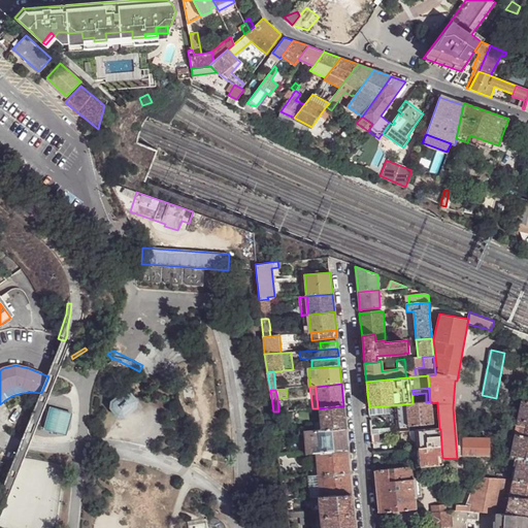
[(113,407),(118,414),(121,415),(125,416),(134,406),(135,402),(129,395),(125,395),(114,403),(113,407)]
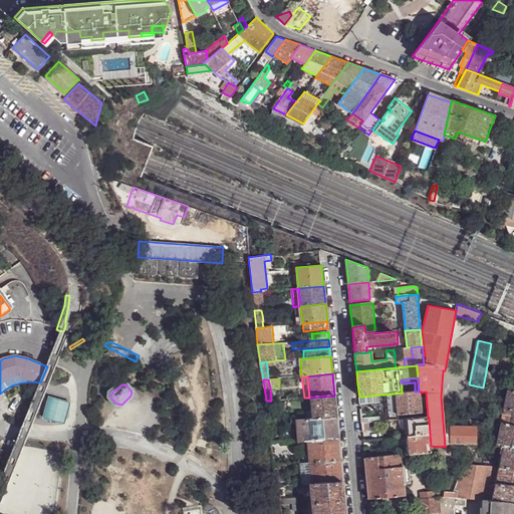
[(513,391),(507,391),(503,409),(513,411),(513,391)]
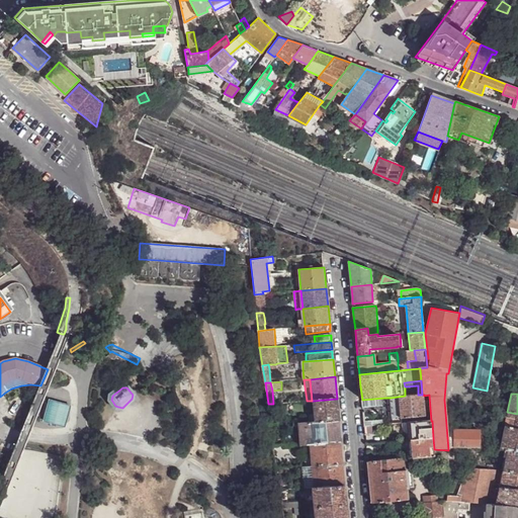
[(427,403),(425,403),(424,396),(424,395),(422,395),(418,395),(407,396),(405,396),(391,398),(393,420),(425,417),(425,410),(428,410),(427,403)]
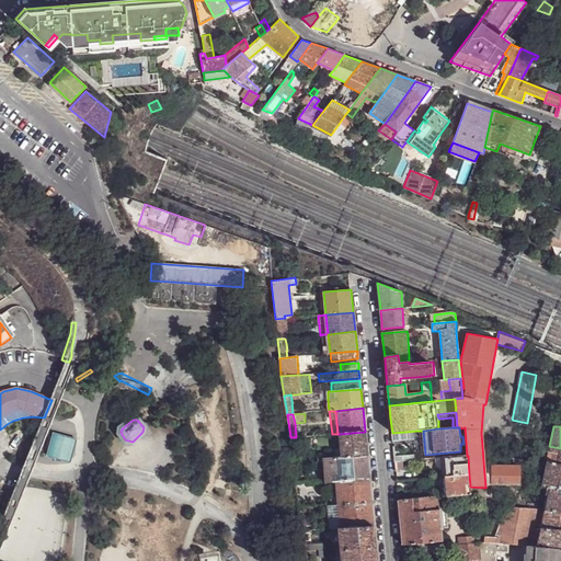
[(392,433),(392,443),(418,441),(418,431),(392,433)]
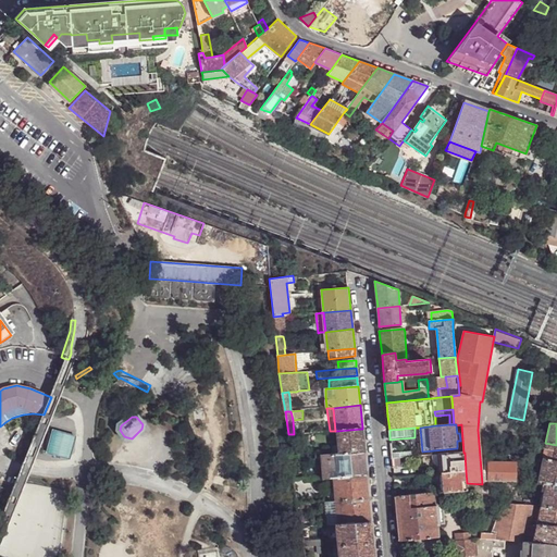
[(54,429),(48,450),(69,457),(76,435),(54,429)]
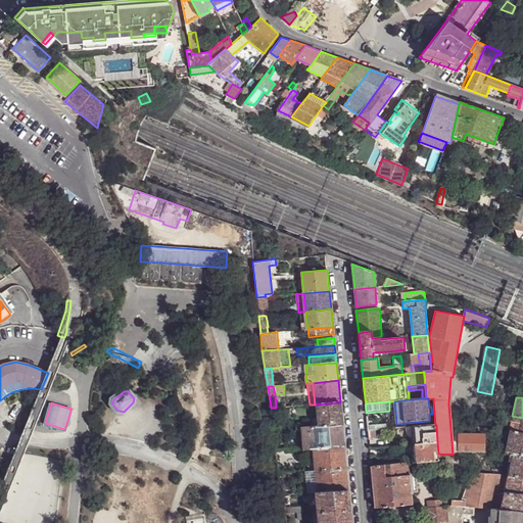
[(317,405),(319,426),(342,424),(341,415),(340,402),(317,405)]
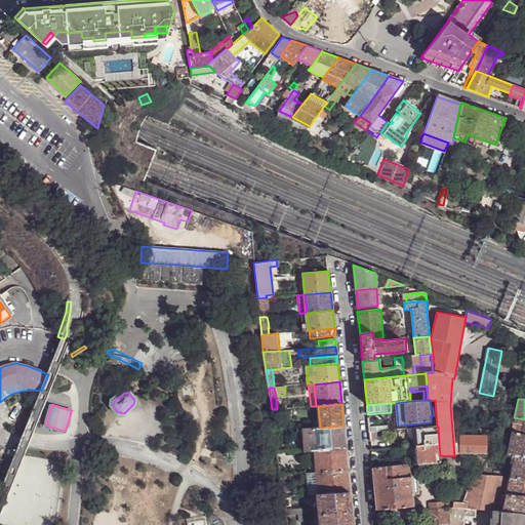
[(524,419),(514,417),(511,434),(524,436),(524,419)]
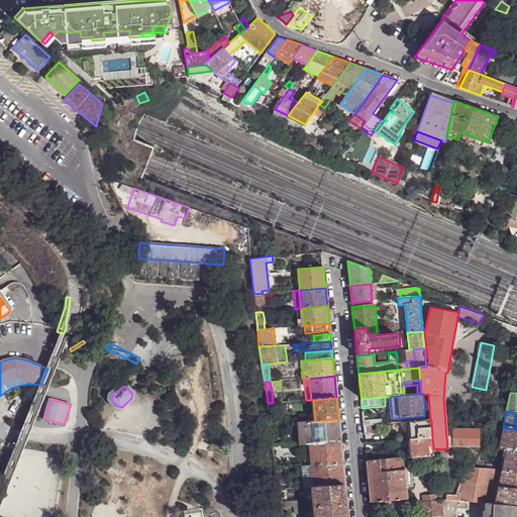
[(298,423),(300,444),(304,443),(311,443),(340,441),(338,429),(338,419),(315,421),(309,422),(298,423)]
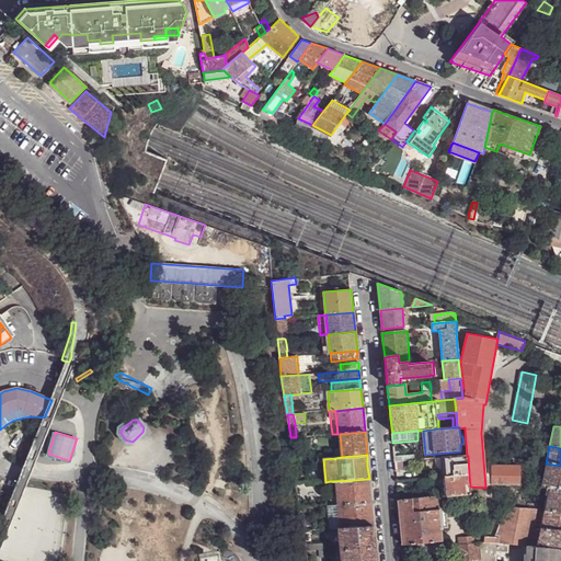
[(468,456),(467,456),(461,456),(443,458),(445,477),(469,474),(468,456)]
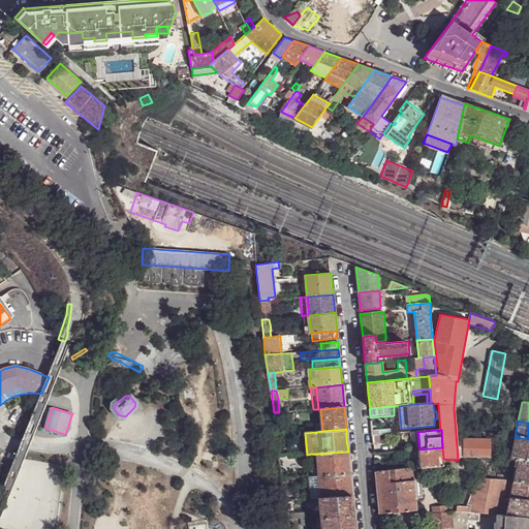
[(528,439),(515,437),(506,435),(500,461),(517,461),(528,461),(528,439)]
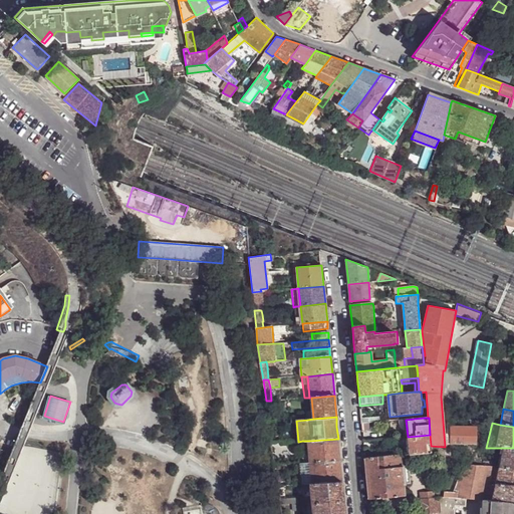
[(450,430),(450,447),(476,447),(476,429),(450,430)]
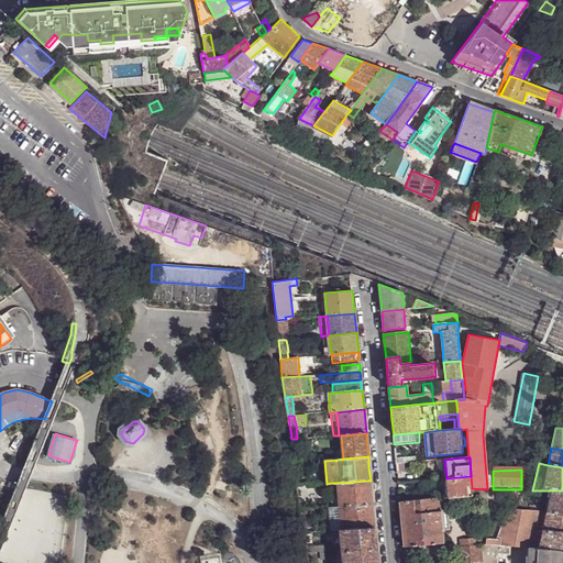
[(472,488),(471,476),(446,478),(448,494),(448,498),(453,498),(466,497),(473,496),(472,488)]
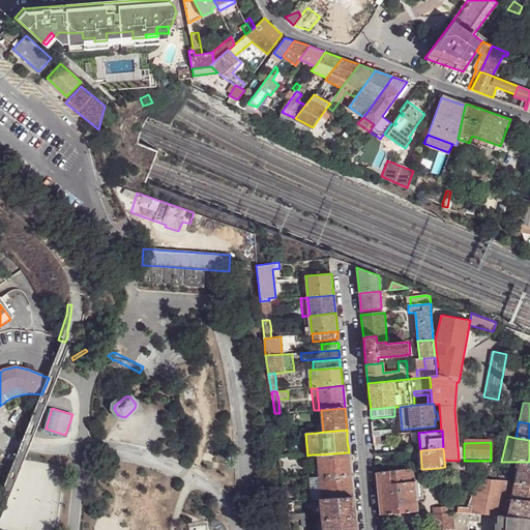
[(208,451),(206,458),(213,460),(214,454),(212,453),(212,452),(208,451)]
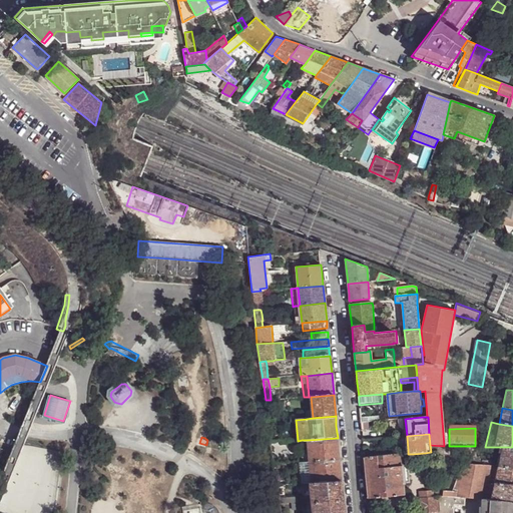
[(309,440),(310,462),(340,460),(339,450),(338,438),(309,440)]
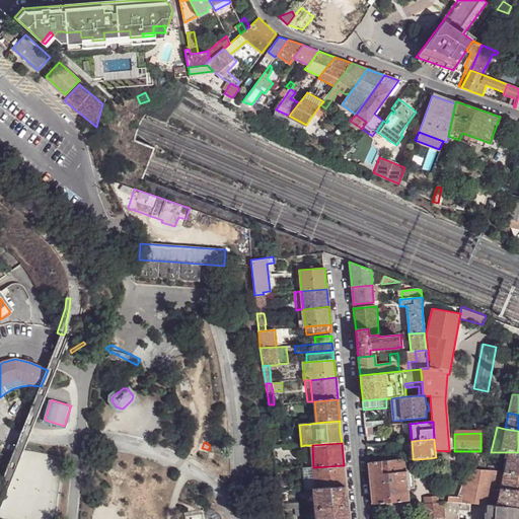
[(305,445),(307,467),(313,467),(312,445),(305,445)]
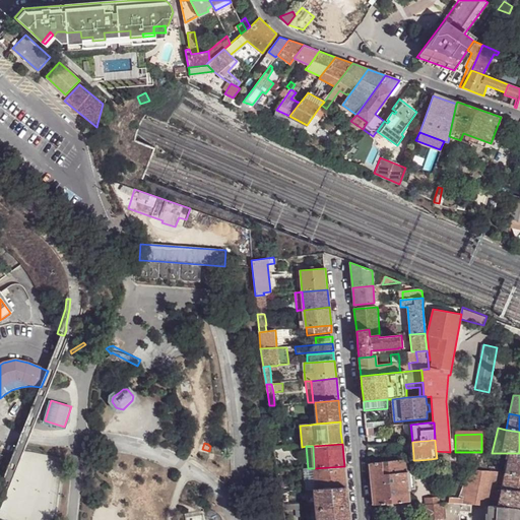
[(519,453),(508,453),(504,473),(519,473),(519,453)]
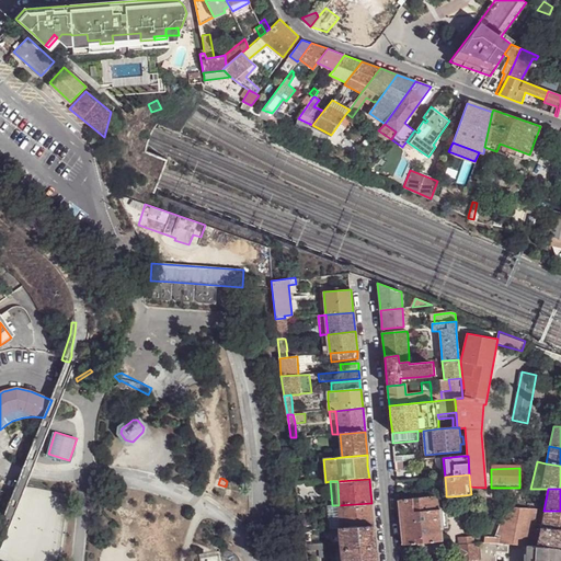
[(527,510),(523,493),(505,508),(507,508),(527,510)]
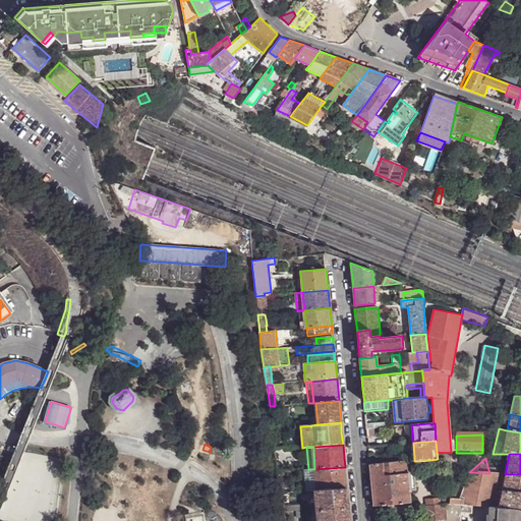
[(407,473),(406,462),(381,464),(370,465),(373,496),(374,507),(410,504),(409,491),(411,491),(411,490),(415,490),(414,474),(409,474),(409,472),(407,473)]
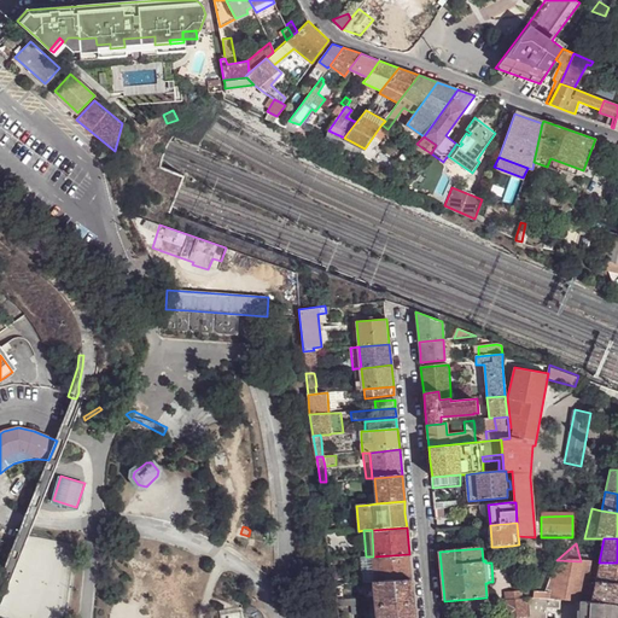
[(373,557),(375,582),(412,579),(410,566),(409,554),(373,557)]
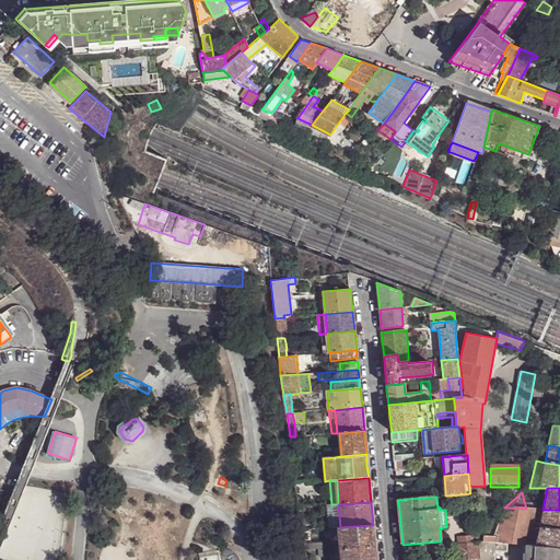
[(330,504),(333,527),(337,527),(340,527),(338,504),(331,504),(330,504)]
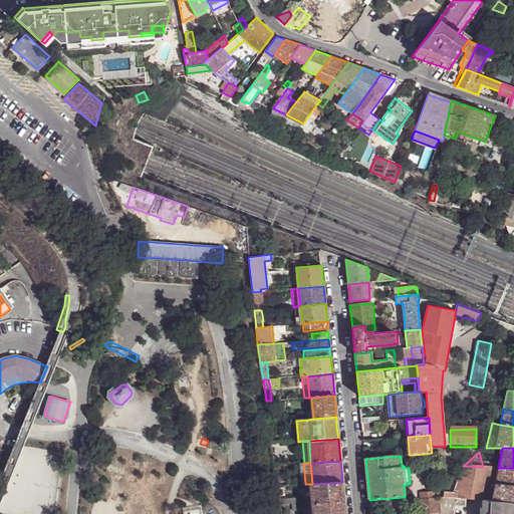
[(275,465),(277,483),(283,482),(281,464),(275,465)]
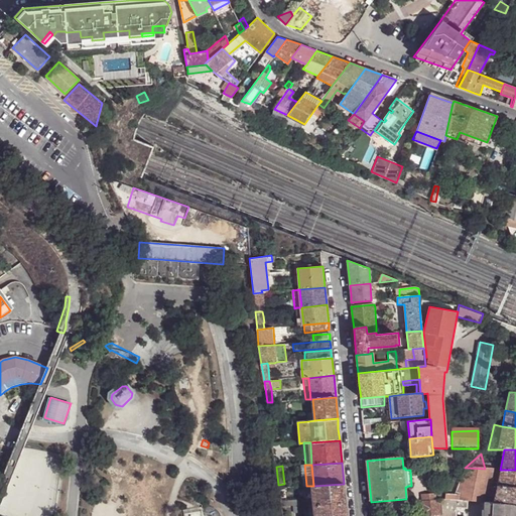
[(515,470),(500,470),(499,470),(487,469),(485,469),(467,468),(462,480),(456,497),(446,495),(445,500),(469,502),(487,503),(515,504),(515,470)]
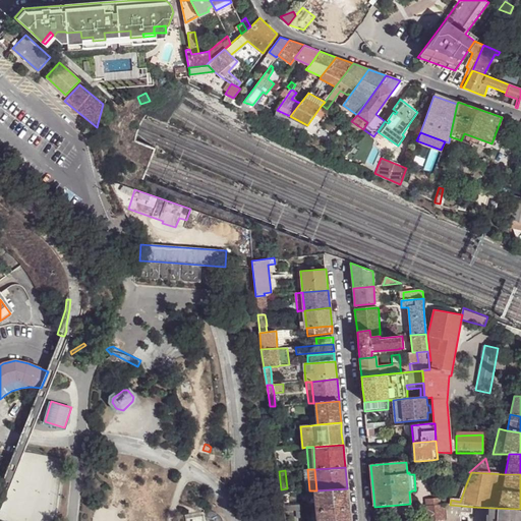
[(314,498),(315,510),(349,508),(348,499),(347,488),(316,490),(313,490),(314,498)]
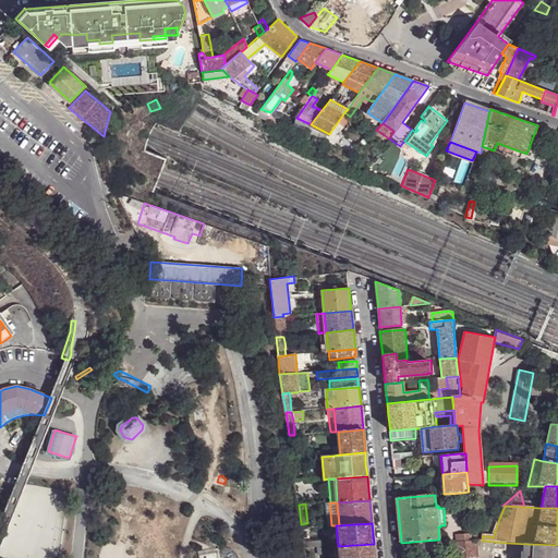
[(302,528),(303,541),(318,541),(318,535),(312,535),(312,528),(302,528)]
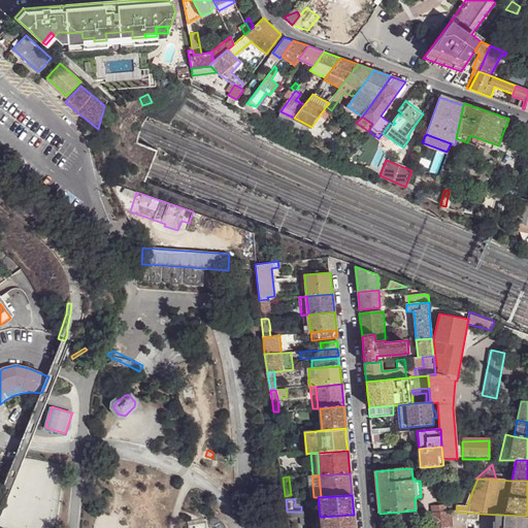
[(447,515),(447,510),(446,506),(432,507),(433,527),(436,527),(453,526),(452,516),(447,515)]
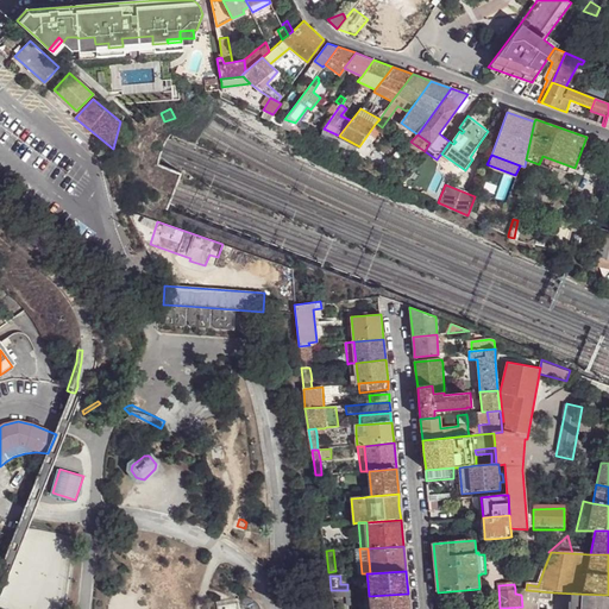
[(521,608),(608,608),(608,595),(575,594),(571,608),(539,608),(540,601),(553,601),(553,592),(526,590),(515,589),(515,594),(521,595),(522,607),(521,608)]
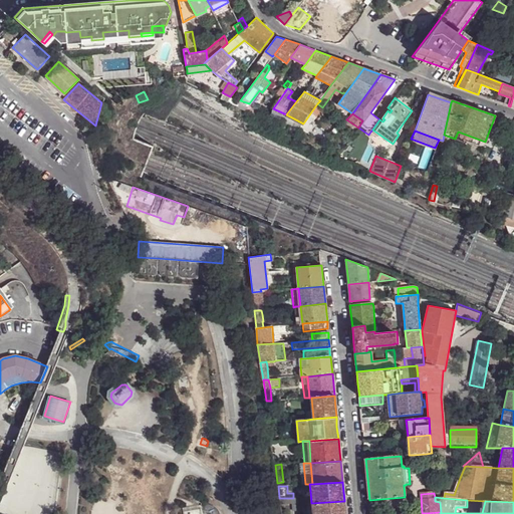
[(311,503),(311,513),(344,513),(344,509),(344,501),(311,503)]
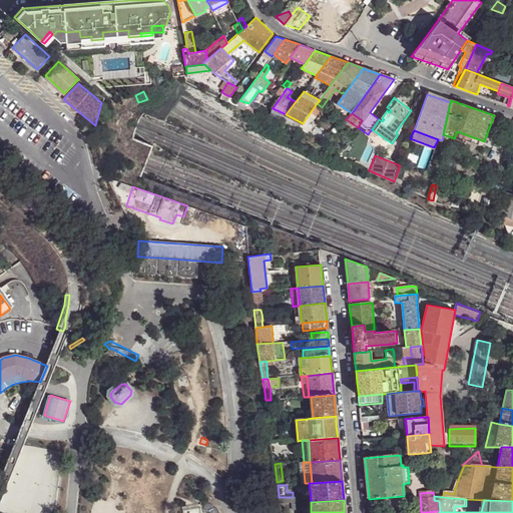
[(202,512),(200,504),(182,507),(182,512),(202,512)]
